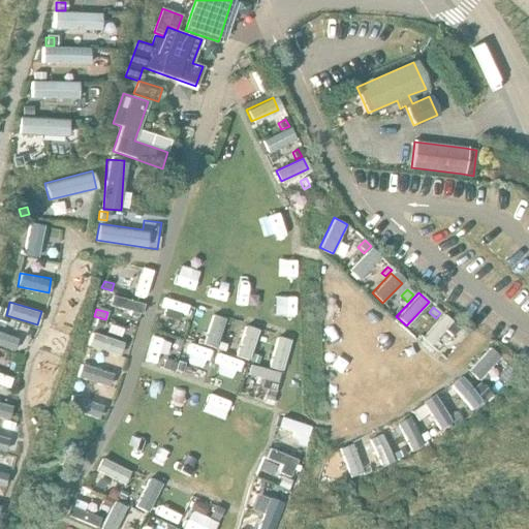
[(215,346),(225,317),(212,313),(201,342),(215,346)]
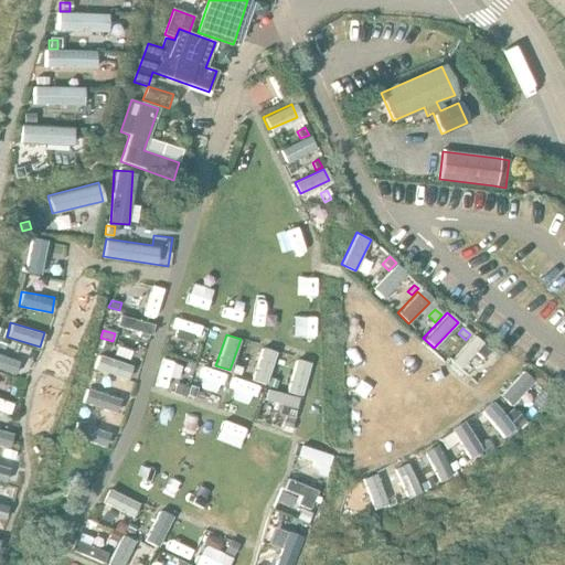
[(108,351),(112,342),(102,340),(99,348),(108,351)]
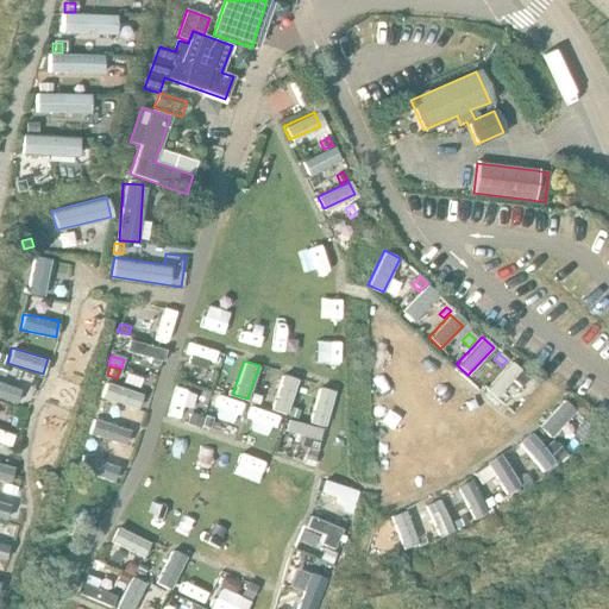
[(270,409),(287,414),(297,377),(280,372),(270,409)]
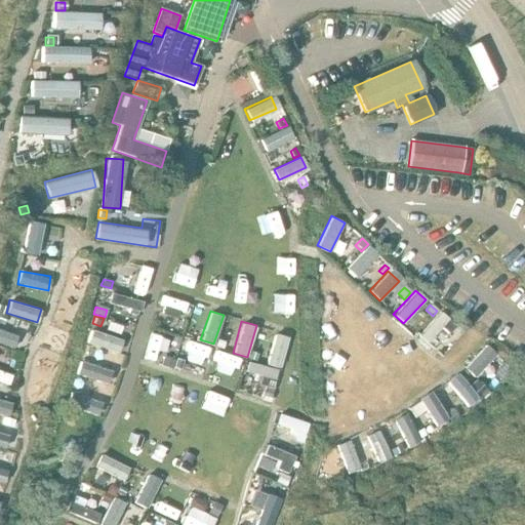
[(446,321),(440,328),(446,334),(453,327),(446,321)]
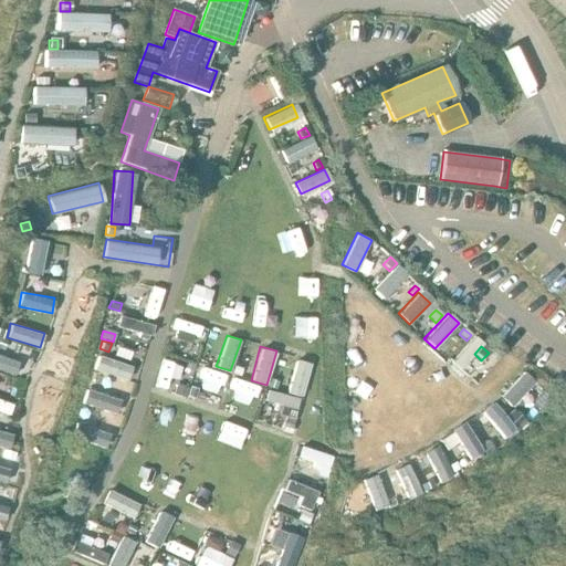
[(98,354),(93,367),(125,380),(130,366),(98,354)]
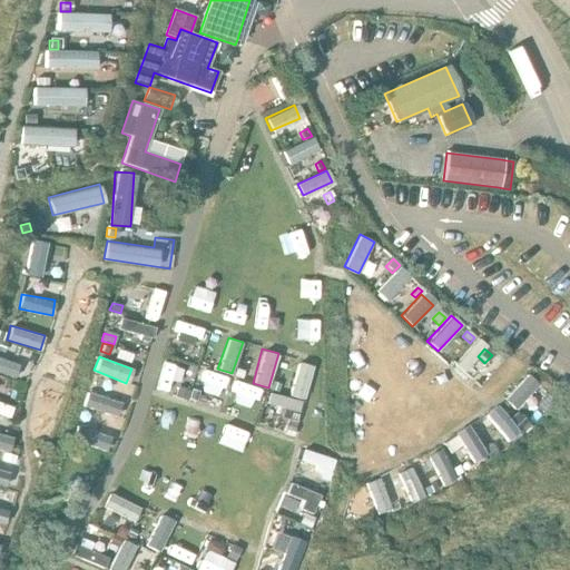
[(0,371),(15,374),(17,363),(0,359),(0,371)]
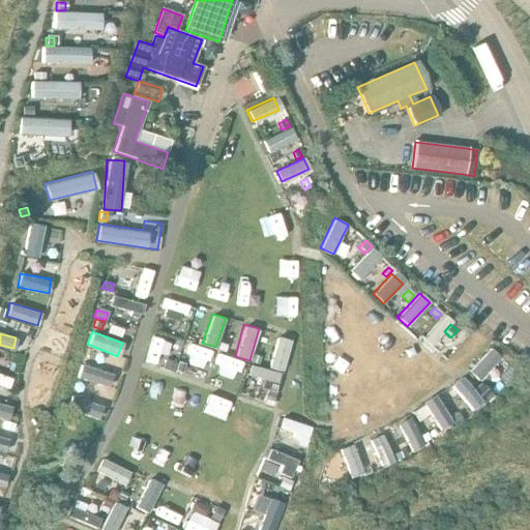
[(181,359),(200,365),(206,347),(187,341),(181,359)]
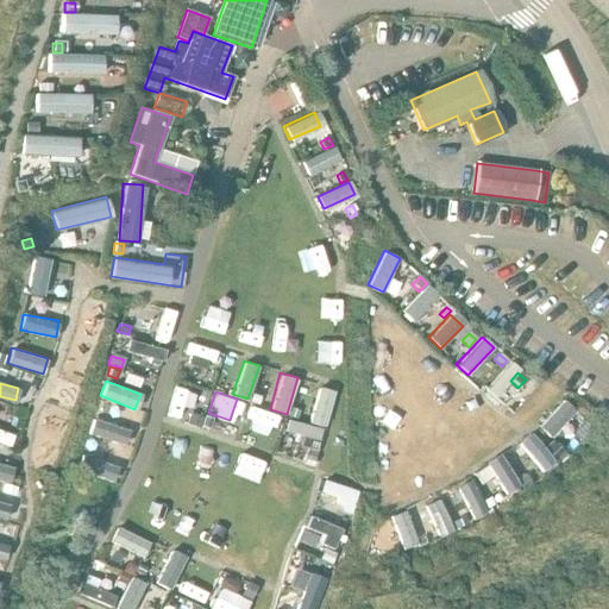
[(257,405),(259,397),(251,395),(248,402),(257,405)]
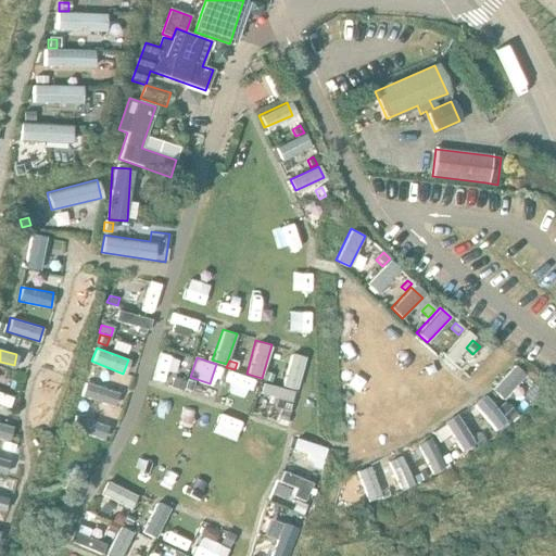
[(514,363),(491,389),(503,399),(526,374),(514,363)]
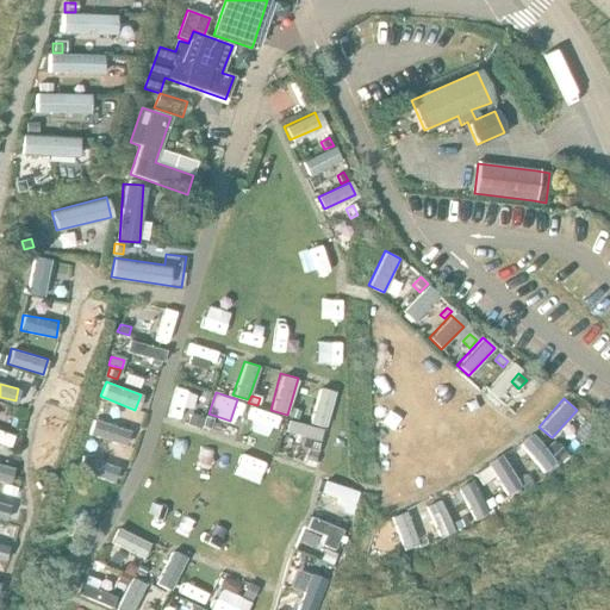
[(269,435),(275,414),(250,408),(244,428),(269,435)]
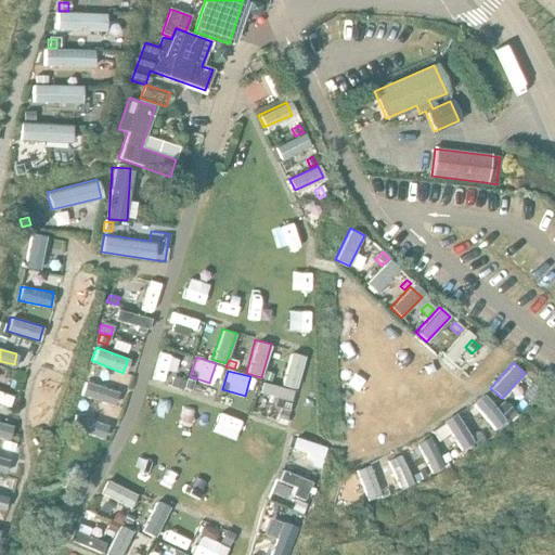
[(263,372),(261,379),(269,382),(271,375),(263,372)]
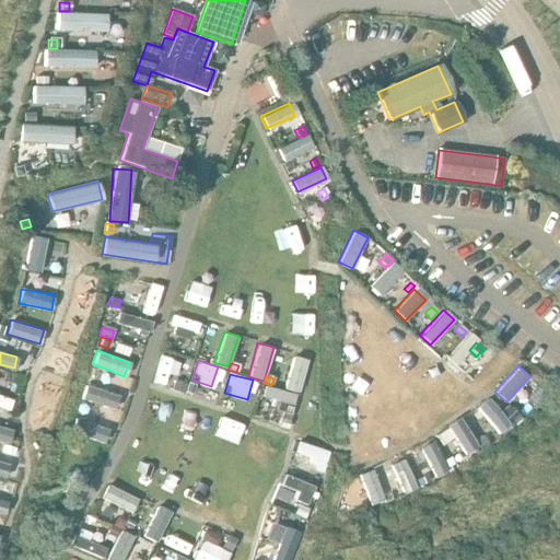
[(224,381),(217,378),(214,388),(221,391),(224,381)]
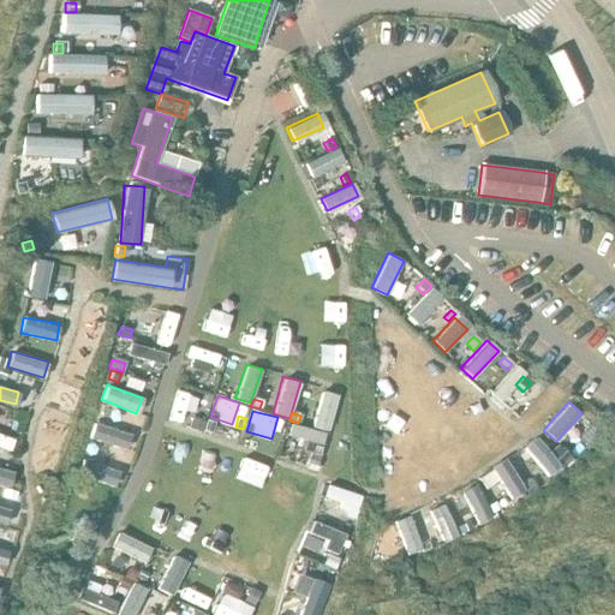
[(202,422),(191,418),(189,428),(199,431),(202,422)]
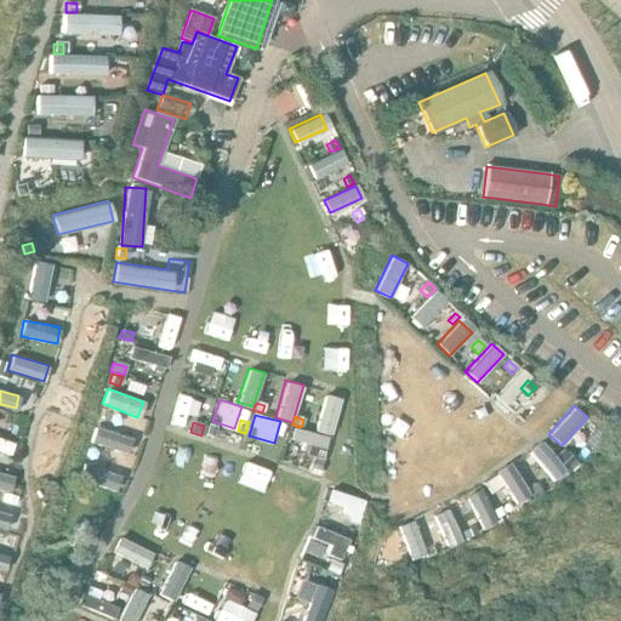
[(215,427),(208,425),(204,436),(212,438),(215,427)]
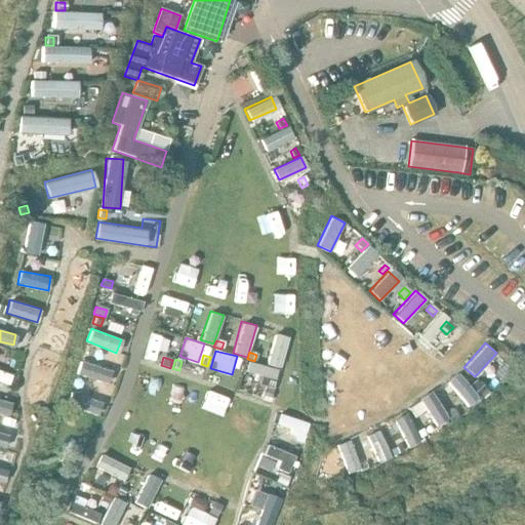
[(77,373),(106,381),(110,369),(81,360),(77,373)]
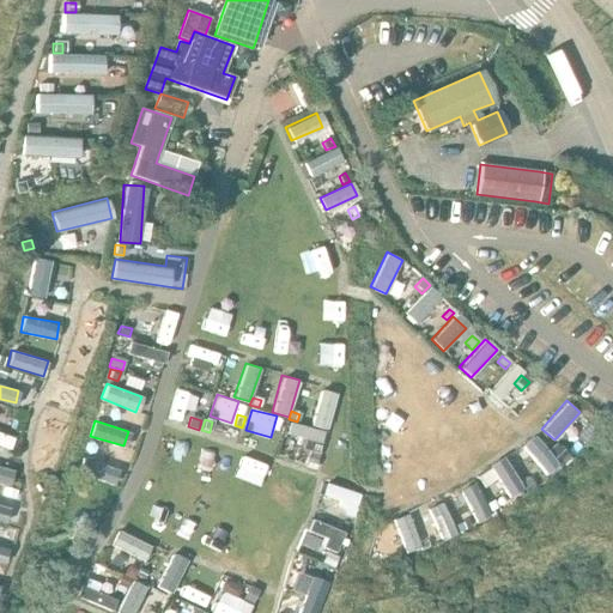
[(558,448),(552,455),(560,462),(566,455),(558,448)]
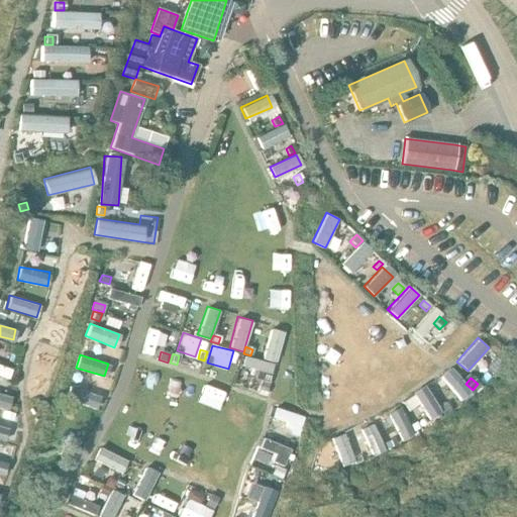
[(96,409),(101,398),(71,384),(66,395),(96,409)]
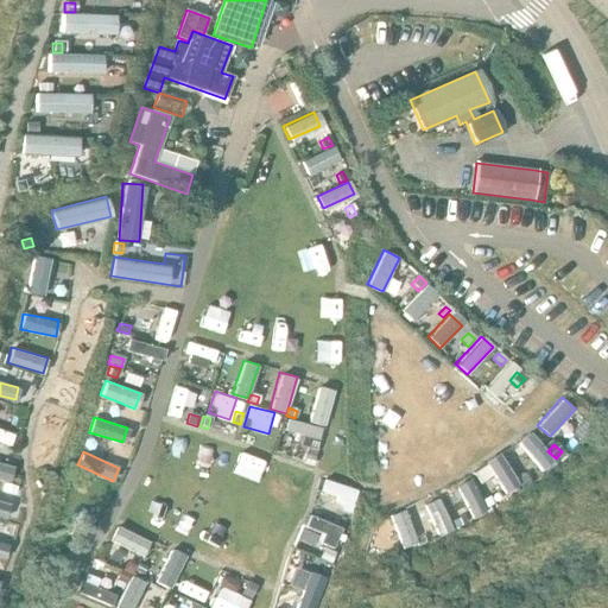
[(500,454),(489,458),(502,491),(514,486),(500,454)]
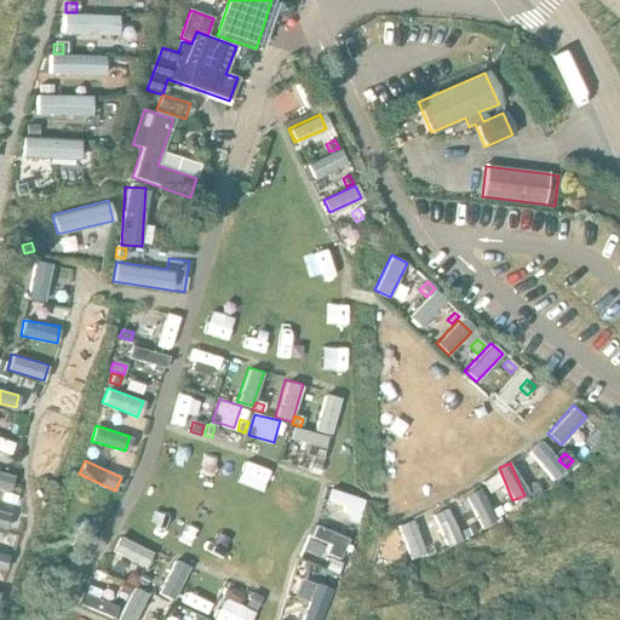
[(0,524),(16,529),(23,497),(7,493),(12,474),(0,470),(0,486),(3,487),(0,499),(0,524)]
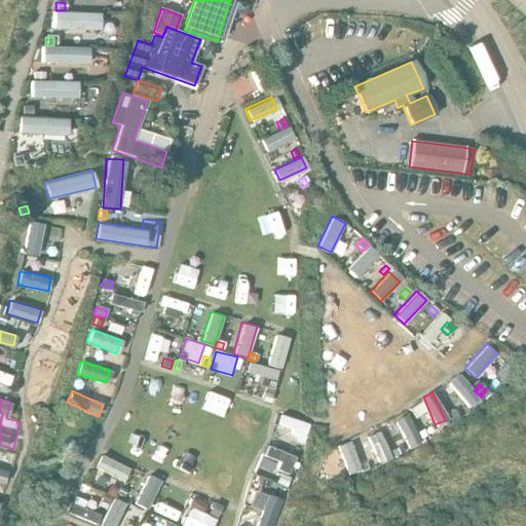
[(459,419),(453,411),(446,416),(453,424),(459,419)]
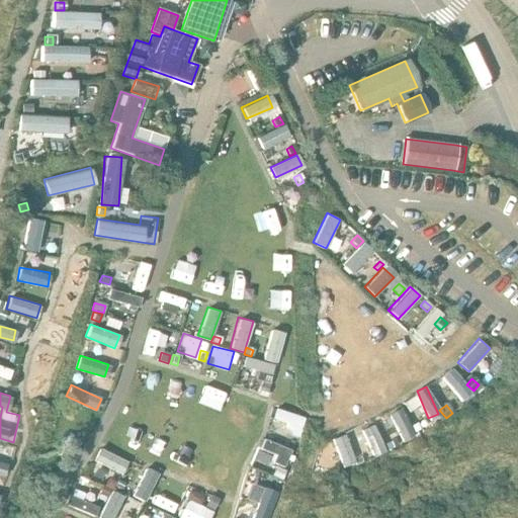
[(298,437),(305,417),(275,408),(271,421),(282,425),(280,431),(298,437)]
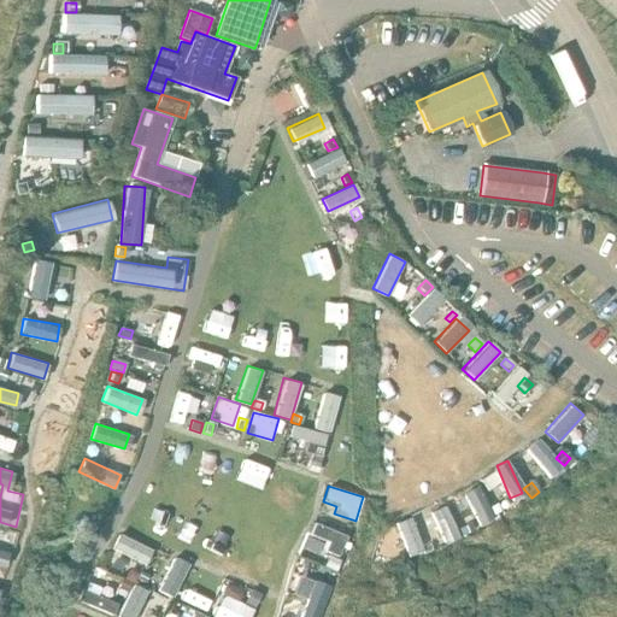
[(499,512),(495,505),(488,509),(493,516),(499,512)]
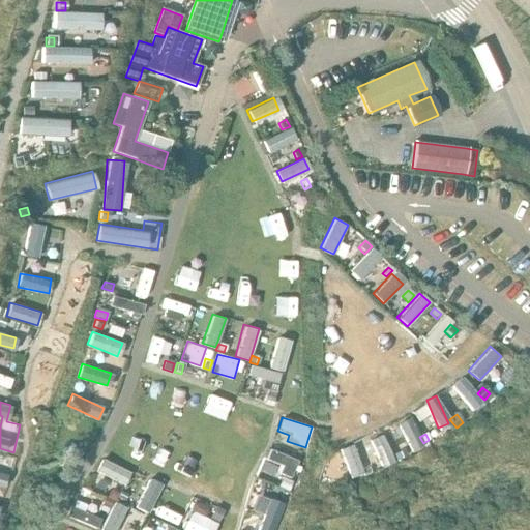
[(403,449),(393,454),(396,461),(406,455),(403,449)]
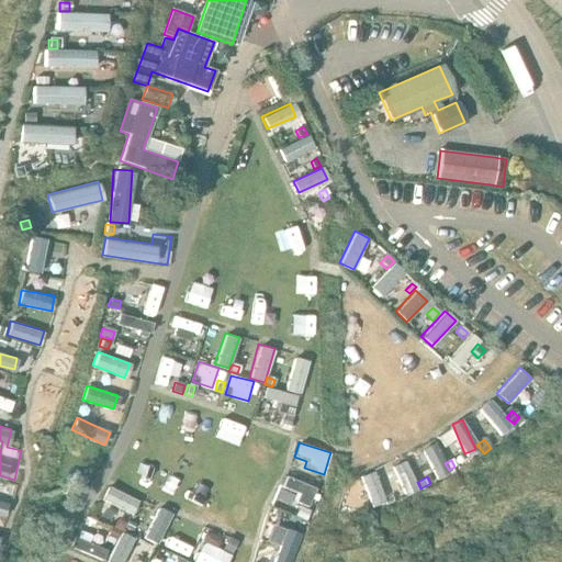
[(124,525),(116,521),(113,529),(120,532),(124,525)]
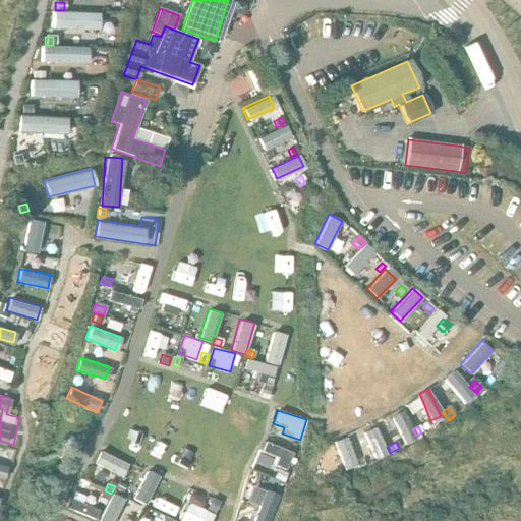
[(122,495),(125,488),(118,485),(115,491),(122,495)]
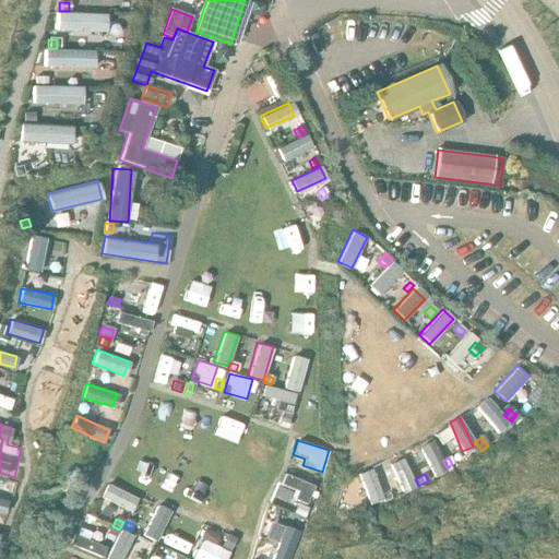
[(187,552),(197,531),(174,521),(165,543),(187,552)]
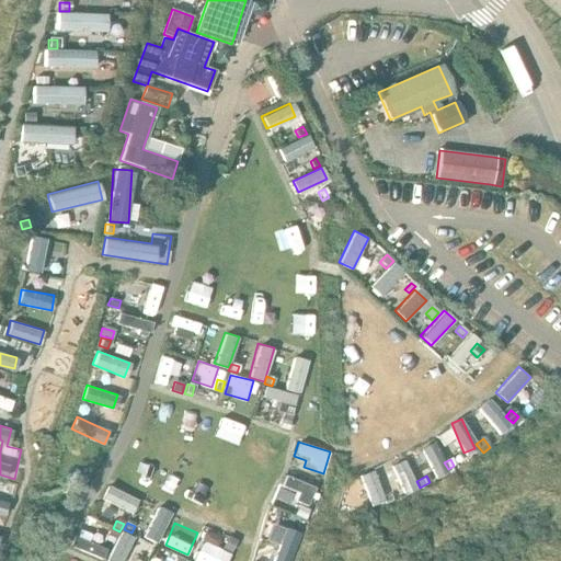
[(118,530),(110,527),(106,536),(114,539),(118,530)]
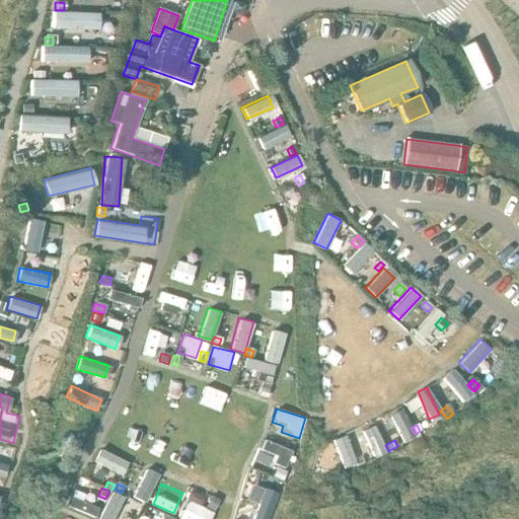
[(211,497),(206,507),(212,510),(217,500),(211,497)]
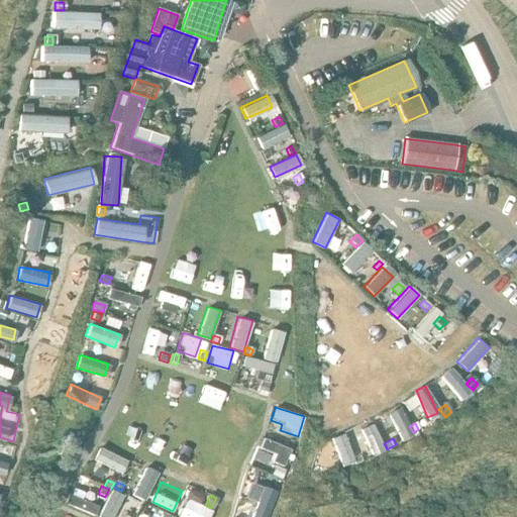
[(272,501),(266,498),(262,506),(269,509),(272,501)]
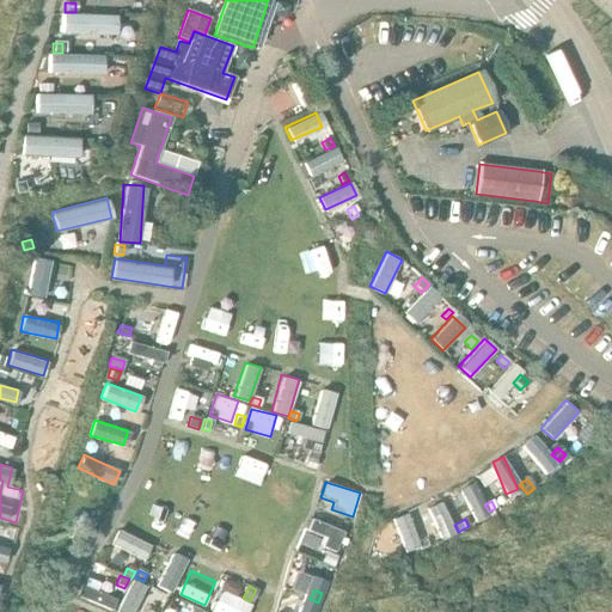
[(172,610),(176,600),(167,597),(164,605),(172,610)]
